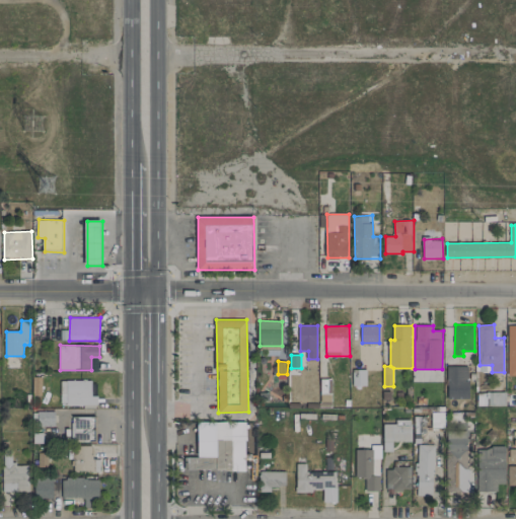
[(468,366),(449,367),(450,398),(469,398),(468,366)]
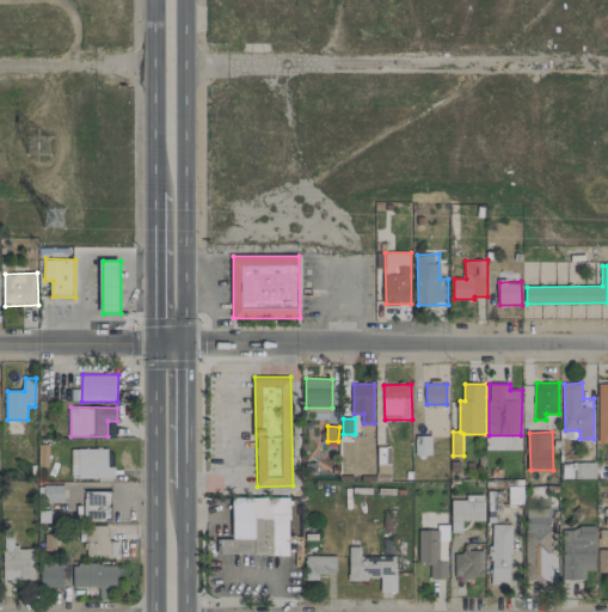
[(433,436),(419,436),(419,454),(433,454),(433,436)]
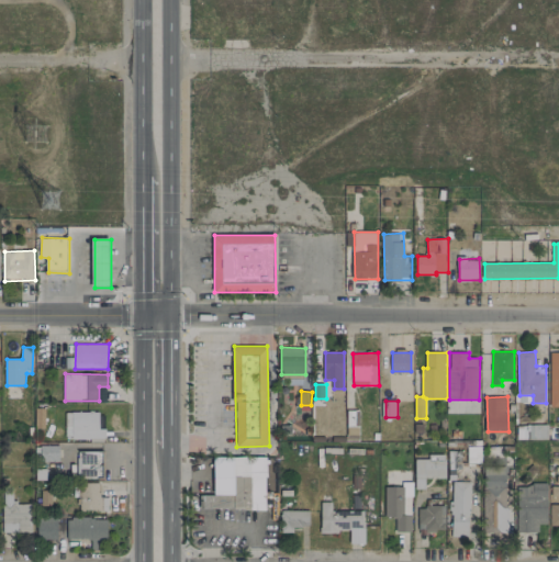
[(360,440),(360,411),(349,411),(350,440),(360,440)]
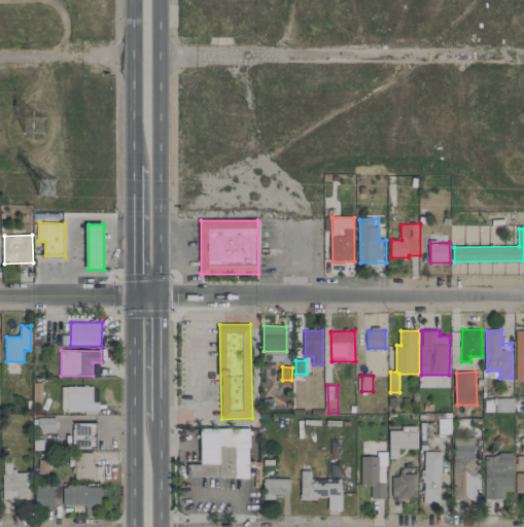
[(94,386),(63,387),(64,412),(100,411),(100,401),(94,401),(94,386)]
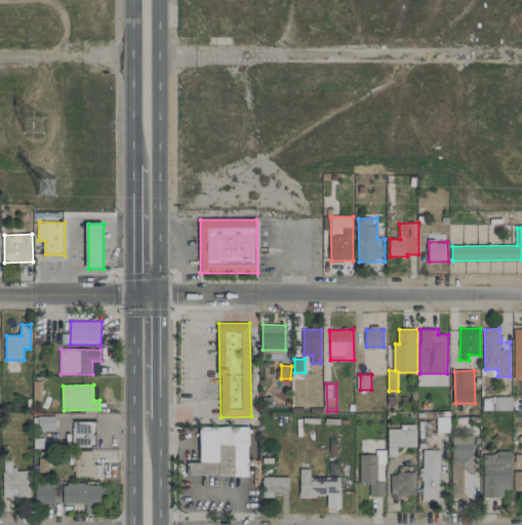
[(513,411),(513,397),(484,397),(484,410),(513,411)]
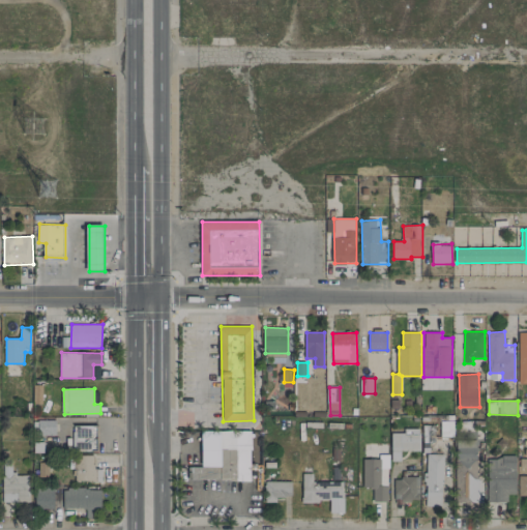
[(57,420),(35,420),(35,435),(57,435),(57,420)]
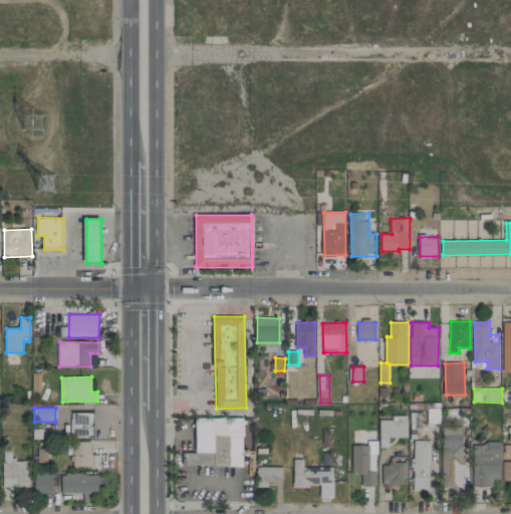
[(423,429),(423,412),(411,412),(412,430),(423,429)]
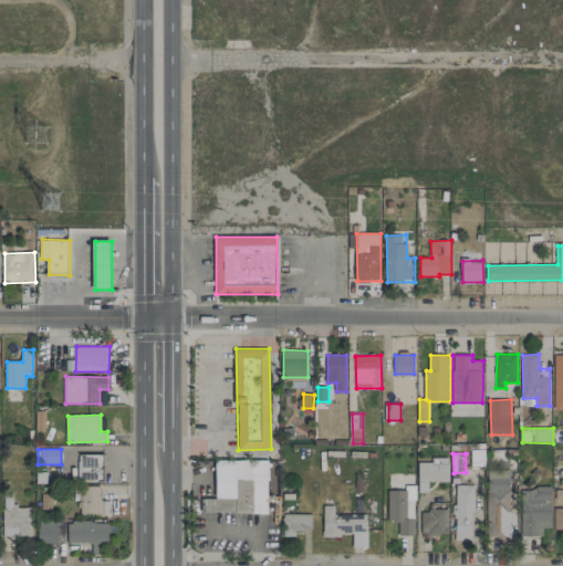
[(105,454),(81,454),(80,480),(105,481),(105,454)]
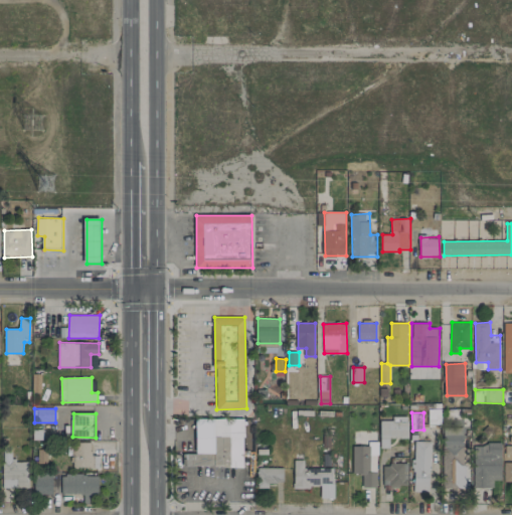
[(409,416),(393,416),(393,421),(382,420),(381,448),(390,448),(390,438),(409,438),(409,416)]
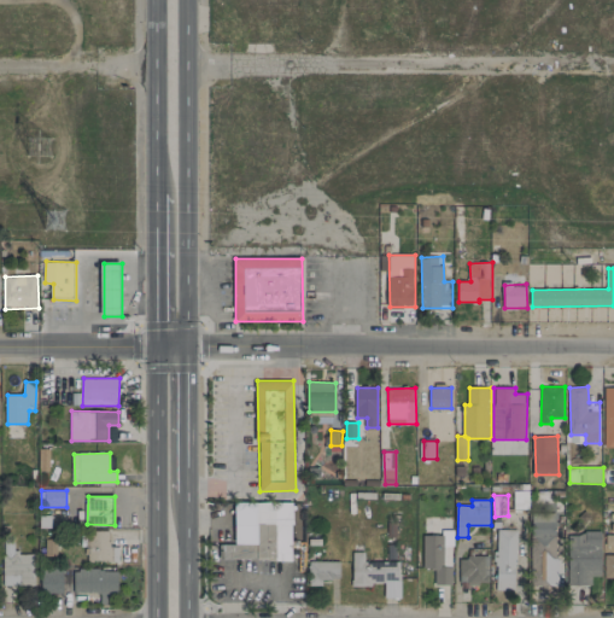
[(293,502),(237,502),(237,544),(259,544),(258,523),(278,523),(279,561),(293,561),(293,502)]
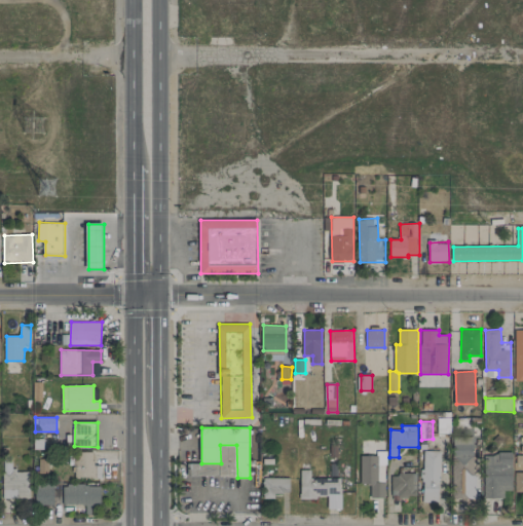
[(475,498),(476,437),(453,437),(453,498),(475,498)]
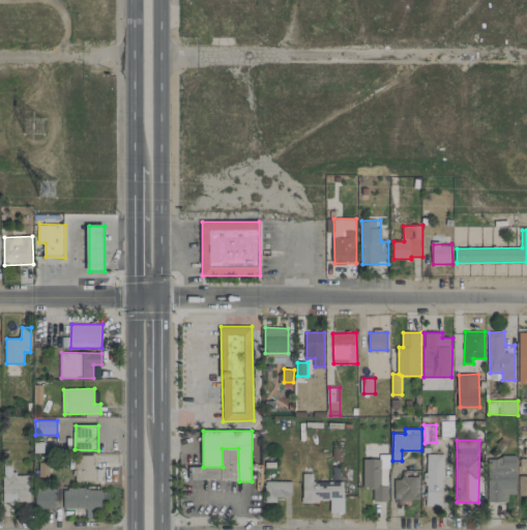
[(389,455),(379,454),(379,459),(364,459),(363,488),(374,488),(374,501),(388,501),(389,455)]
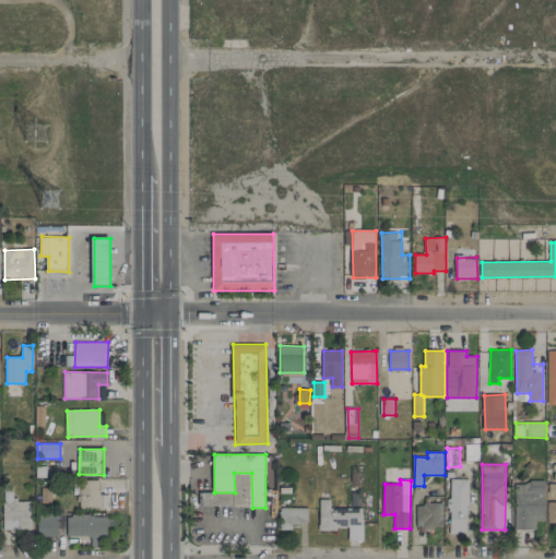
[(450,534),(468,534),(469,480),(451,479),(450,534)]
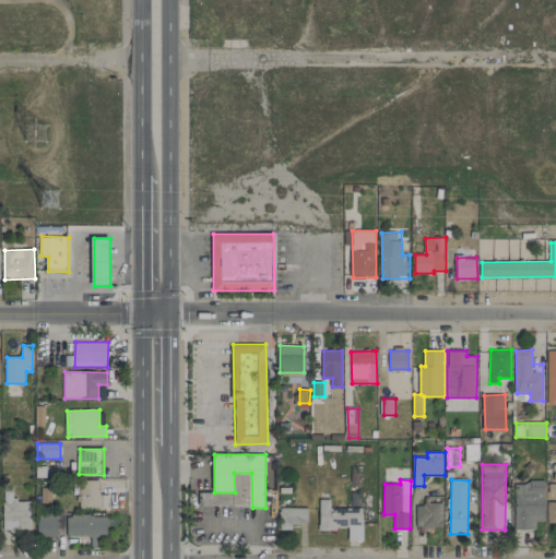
[(109,495),(101,495),(101,480),(81,480),(81,509),(109,508),(109,495)]
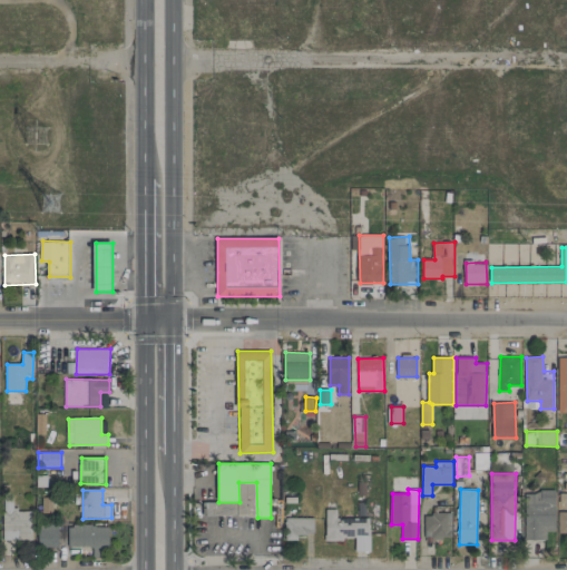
[(557,490),(537,490),(537,494),(526,494),(525,539),(547,539),(547,531),(556,531),(557,490)]
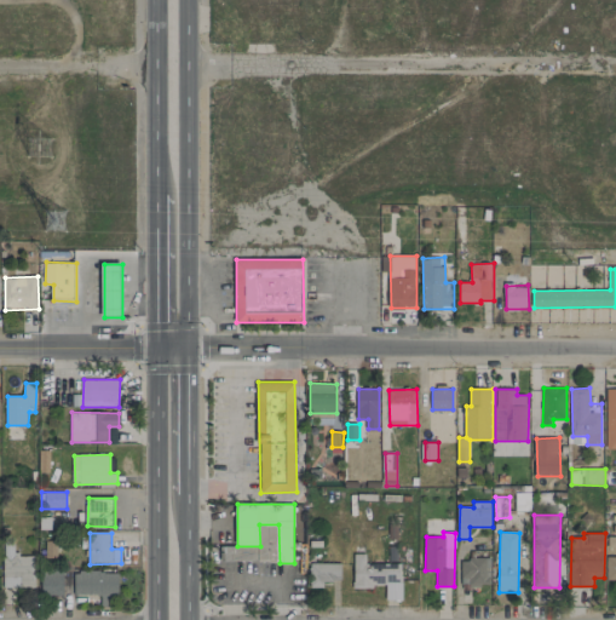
[(57,541),(45,543),(47,558),(59,557),(57,541)]
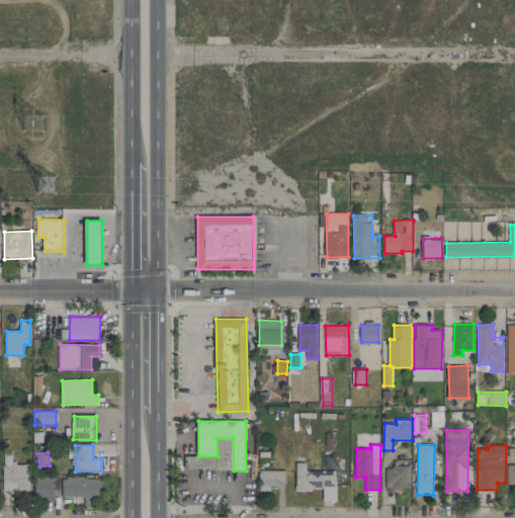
[(30,491),(31,464),(13,463),(13,453),(4,453),(3,490),(30,491)]
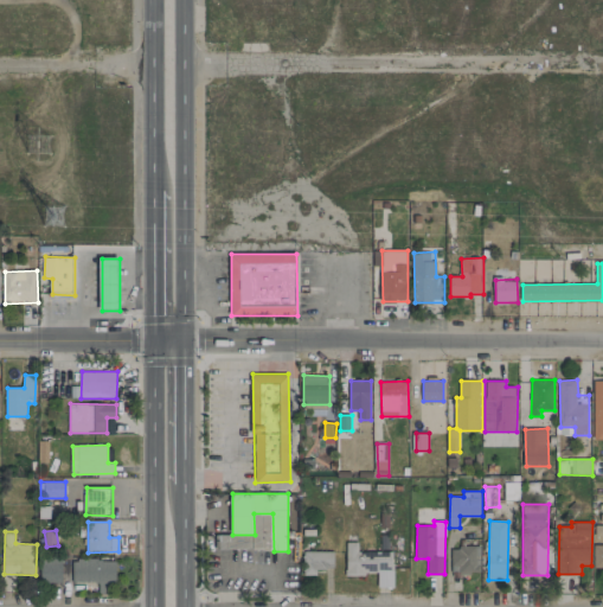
[(348,575),(379,574),(379,587),(395,587),(393,551),(359,553),(359,542),(347,543),(348,575)]
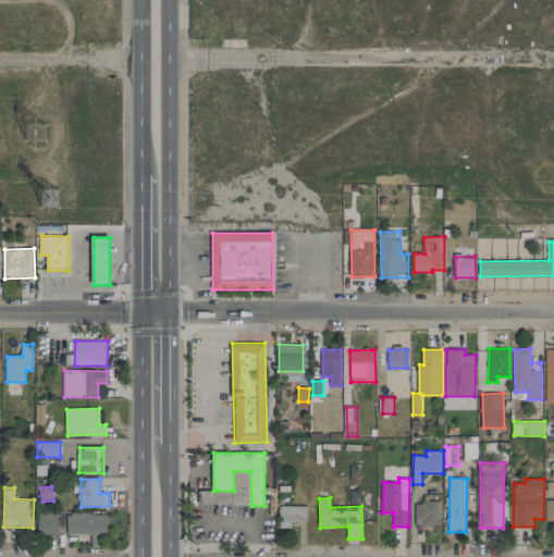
[(442,502),(416,502),(416,525),(443,525),(442,502)]
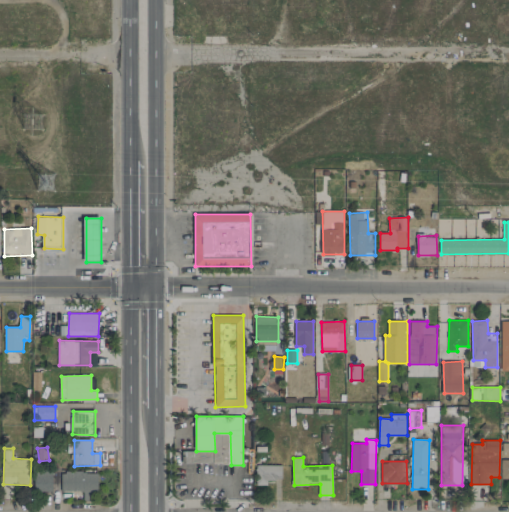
[(282,465),(257,465),(257,485),(268,485),(268,480),(283,479),(282,465)]
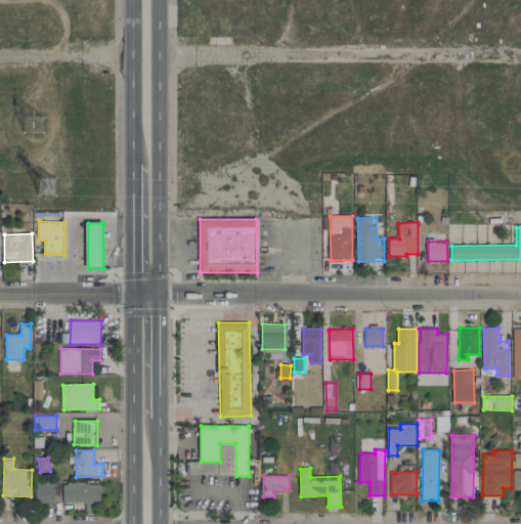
[(55,480),(37,479),(36,503),(54,504),(55,480)]
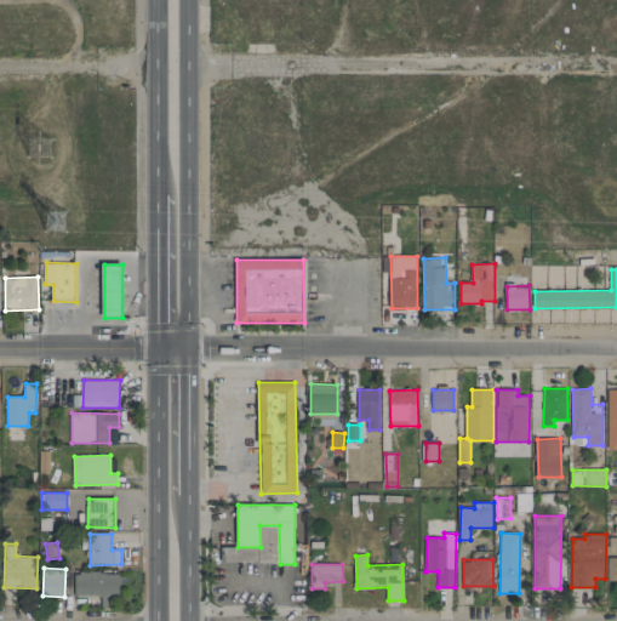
[(75,573),(75,596),(102,596),(102,605),(118,607),(119,573),(75,573)]
